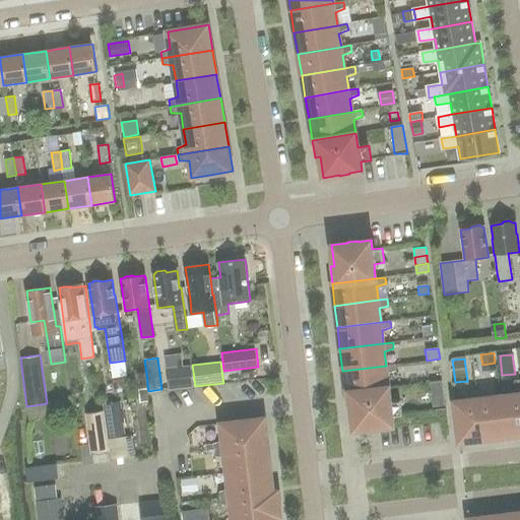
[(387,374),(396,371),(395,365),(386,366),(342,371),(345,392),(388,387),(387,374)]
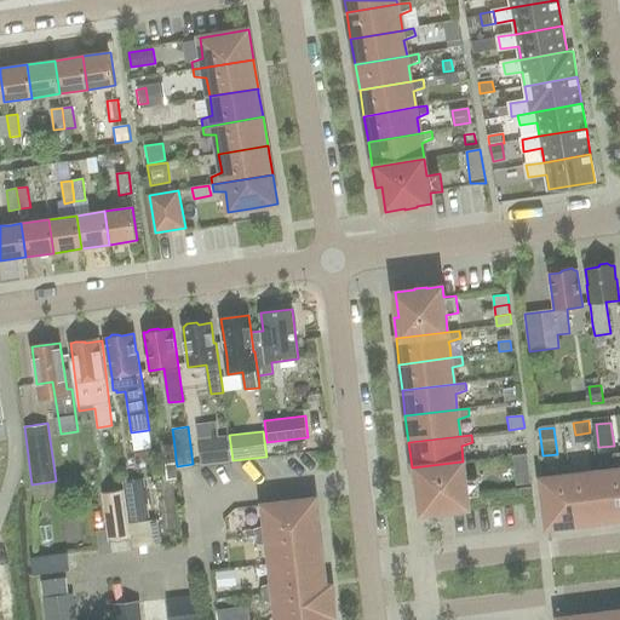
[(201,464),(204,464),(230,461),(227,436),(199,440),(201,464)]
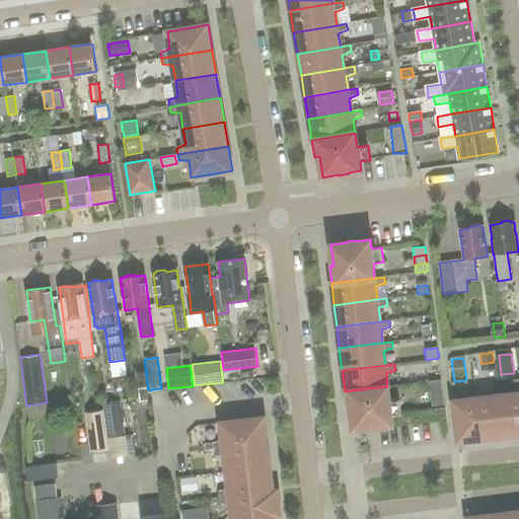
[(146,374),(138,375),(139,385),(147,384),(146,374)]
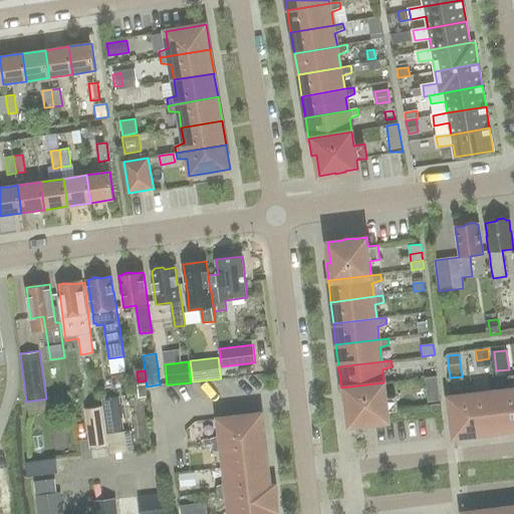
[(513,430),(513,374),(508,376),(510,391),(495,392),(500,432),(513,430)]
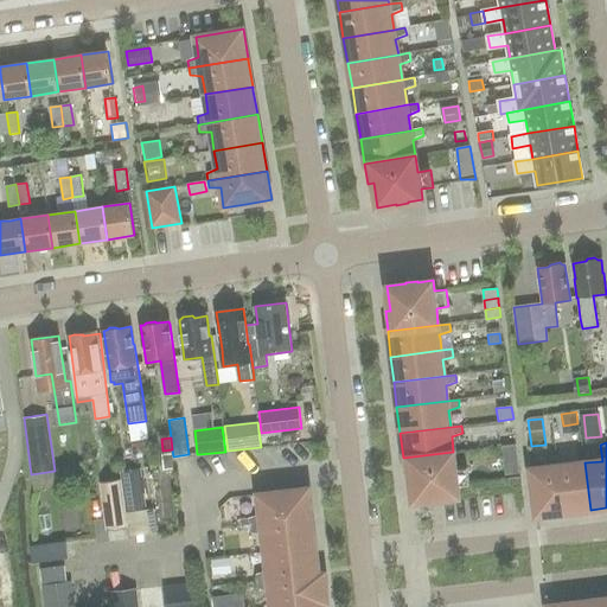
[(517,453),(516,443),(503,445),(504,455),(517,453)]
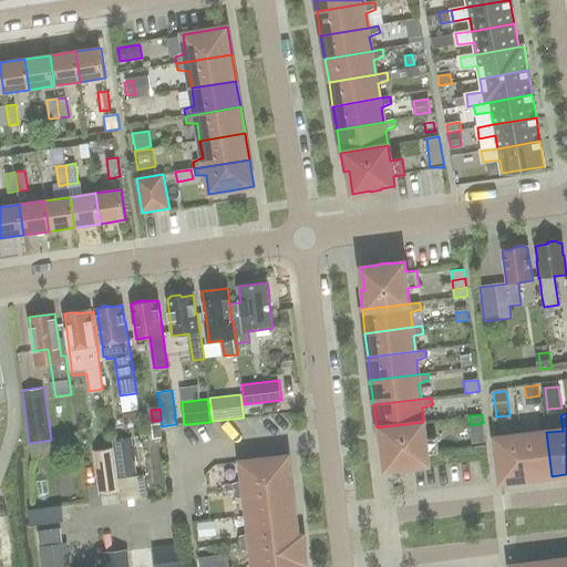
[(124,418),(125,428),(138,426),(137,415),(124,418)]
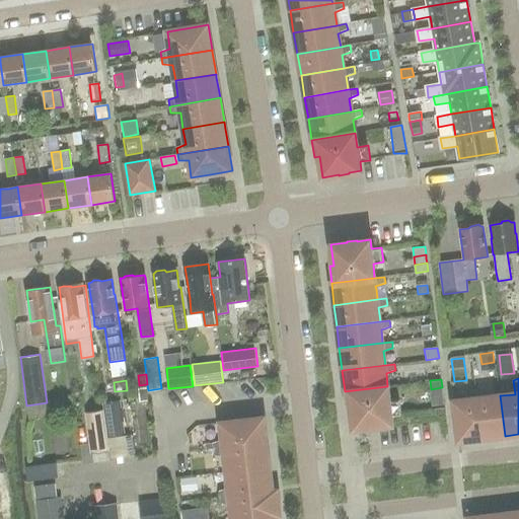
[(147,390),(146,386),(138,387),(139,400),(148,399),(147,390)]
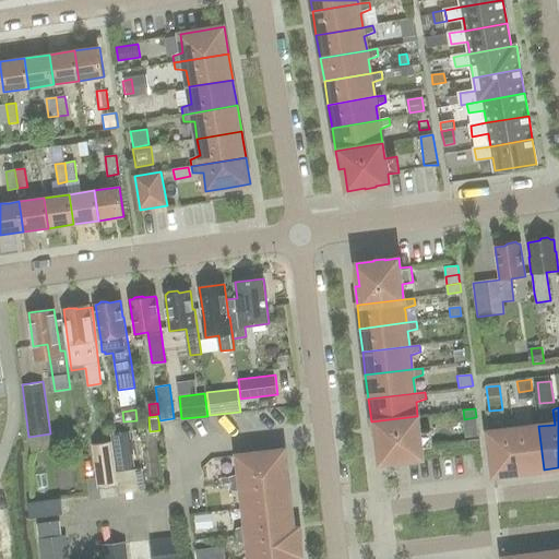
[(430,430),(419,431),(417,416),(371,421),(373,440),(378,440),(381,462),(399,460),(399,461),(408,460),(408,459),(423,458),(421,448),(432,447),(430,430)]
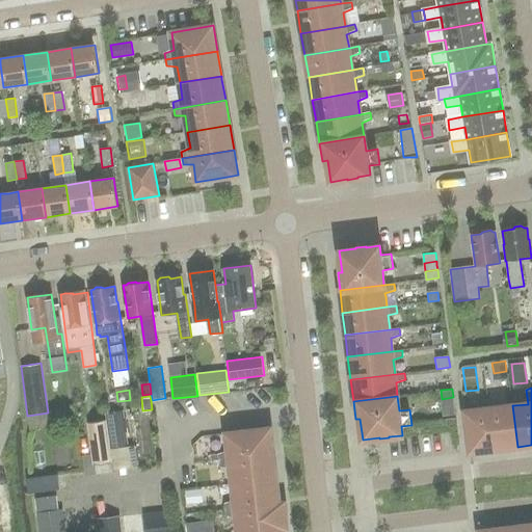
[(454,405),(453,397),(442,399),(443,407),(454,405)]
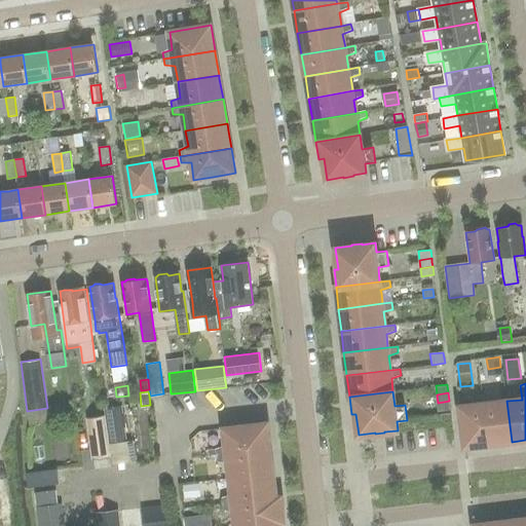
[(450,409),(449,401),(438,403),(439,410),(450,409)]
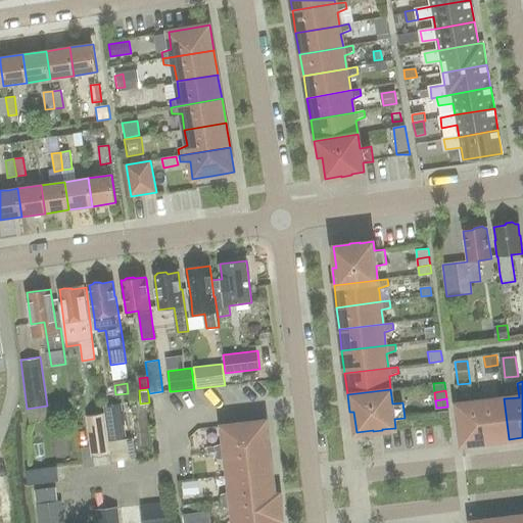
[(509,439),(504,398),(480,401),(485,442),(509,439)]
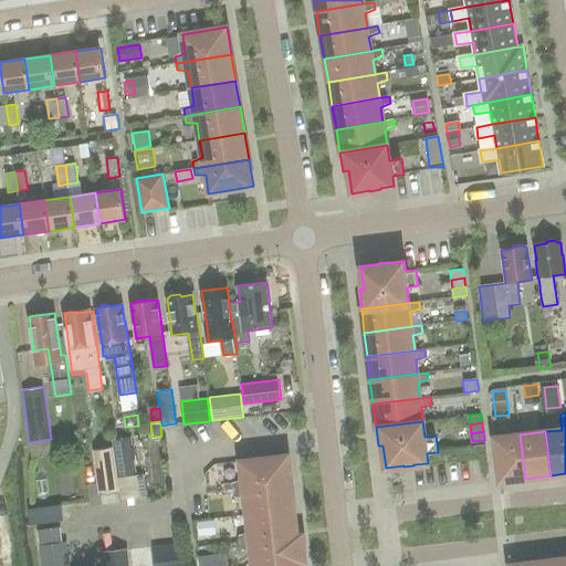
[(525,479),(520,435),(494,438),(496,458),(499,477),(500,482),(525,479)]
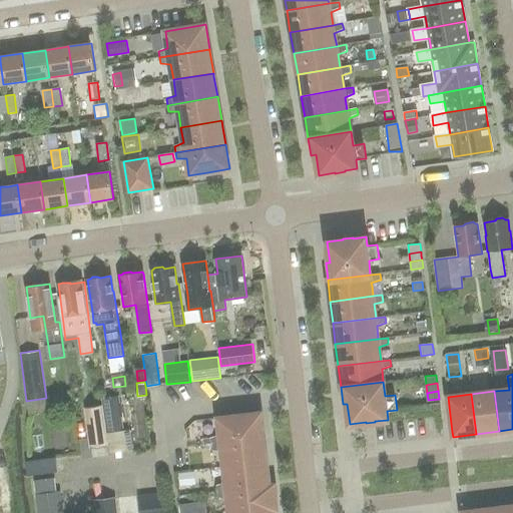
[(124,430),(119,395),(102,398),(107,432),(124,430)]
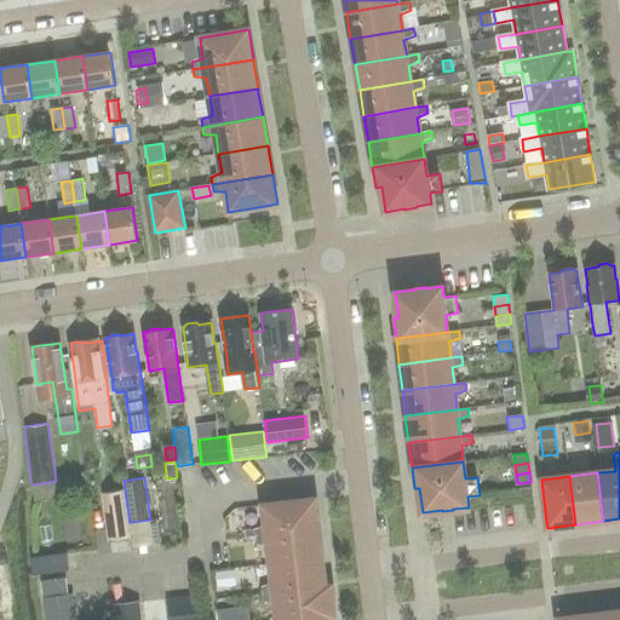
[(131,539),(124,489),(102,493),(109,541),(131,539)]
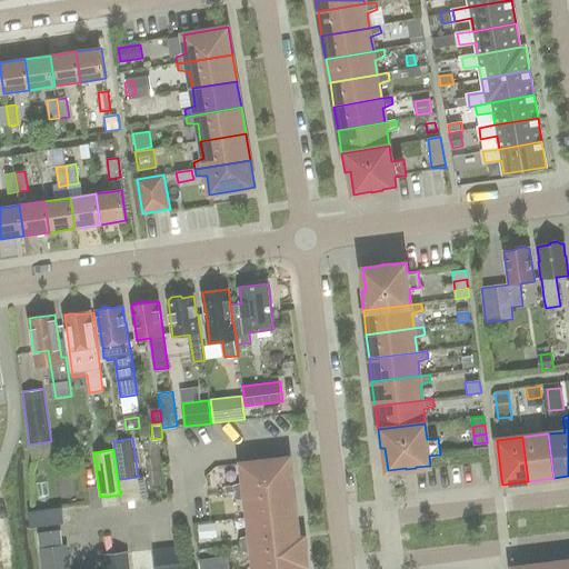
[(292,485),(289,458),(241,463),(243,482),(233,486),(235,492),(292,485)]
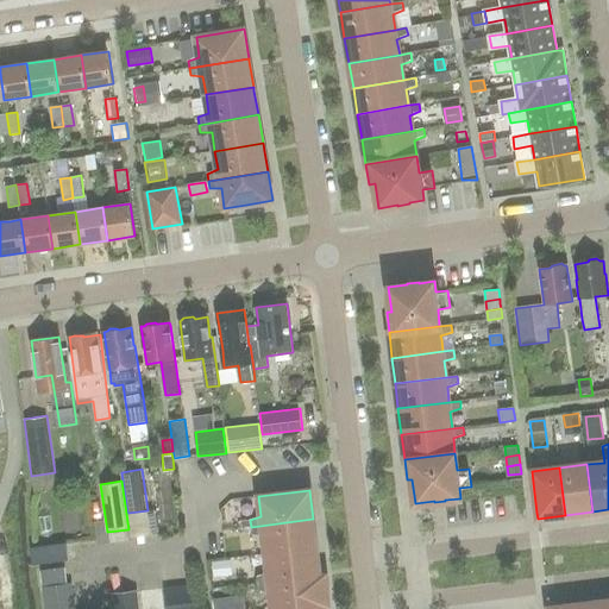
[(316,547),(314,531),(313,519),(251,527),(252,534),(263,534),(265,553),(316,547)]
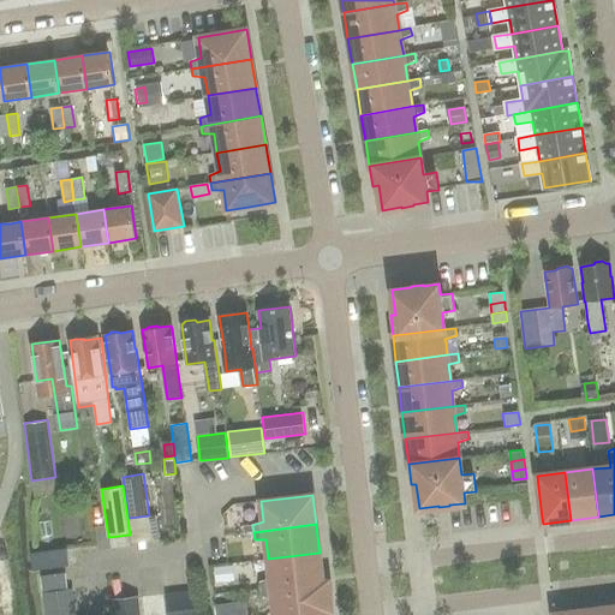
[(46,565),(77,562),(76,549),(45,551),(46,565)]
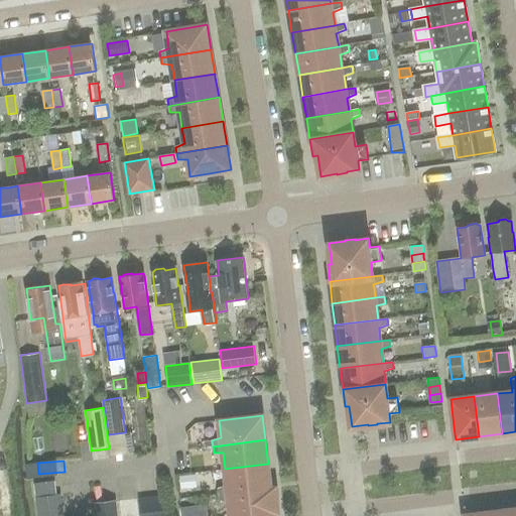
[(271,488),(269,474),(268,464),(225,469),(227,485),(218,488),(219,495),(271,488)]
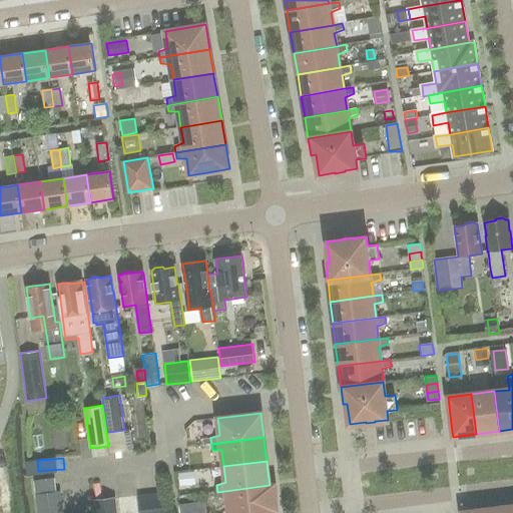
[(180,484),(193,483),(192,471),(179,473),(180,484)]
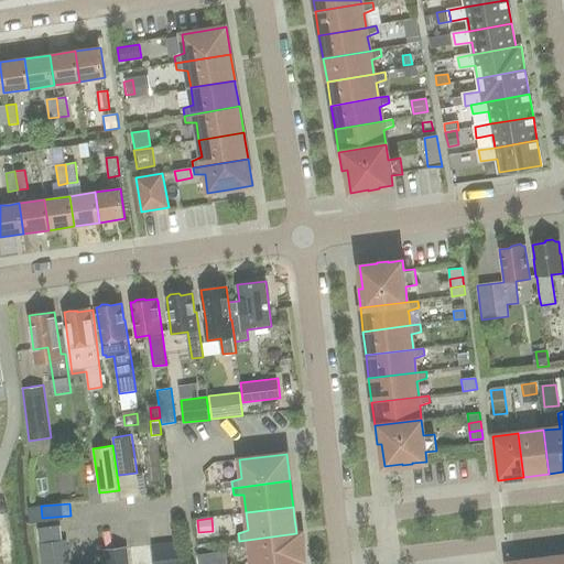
[(39,528),(40,543),(62,540),(60,525),(39,528)]
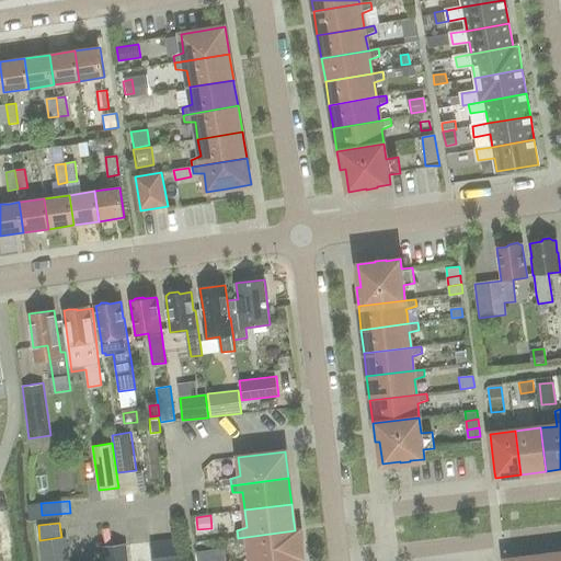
[(302,556),(301,540),(300,530),(295,530),(238,538),(238,545),(249,546),(251,560),(263,560),(298,557),(302,556)]
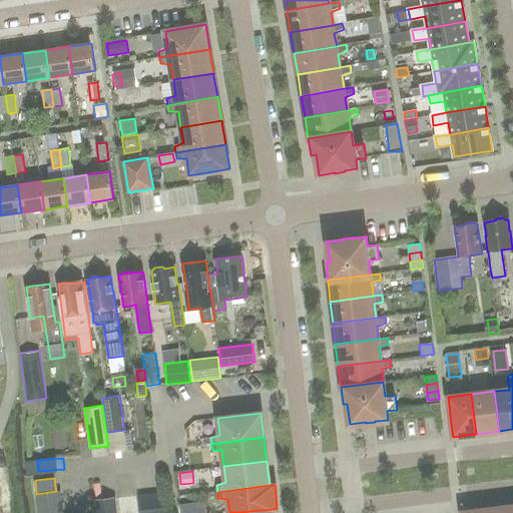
[(0,511),(0,512),(19,512),(18,488),(0,490),(0,511)]
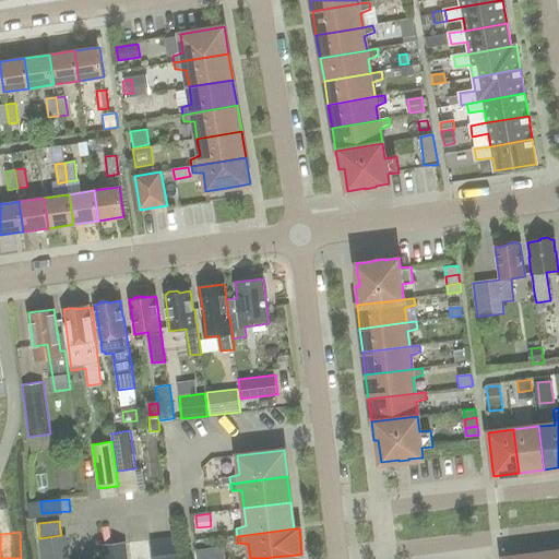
[(69,558),(67,534),(61,535),(39,538),(42,558),(69,558)]
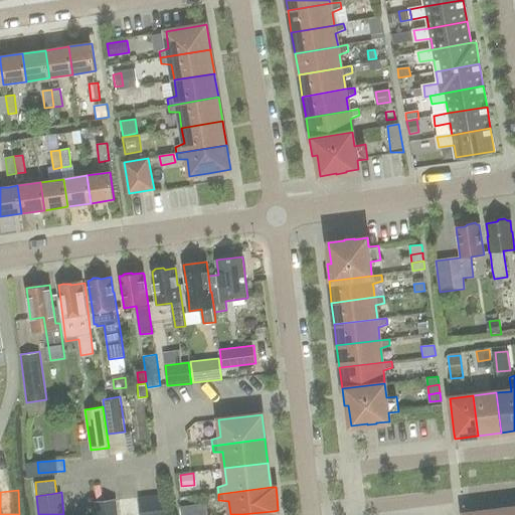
[(165,514),(163,494),(139,497),(140,514),(165,514)]
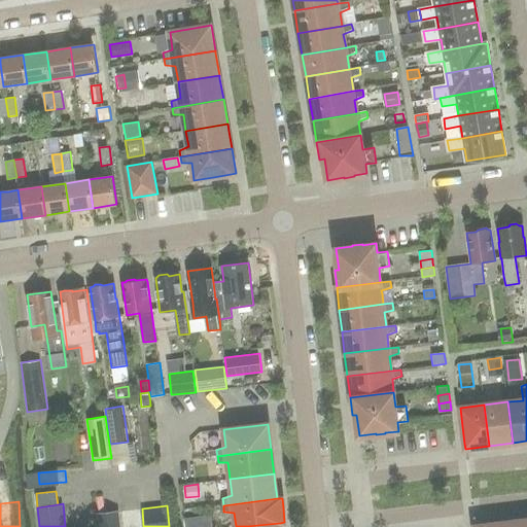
[(120,526),(119,512),(97,514),(98,526),(120,526)]
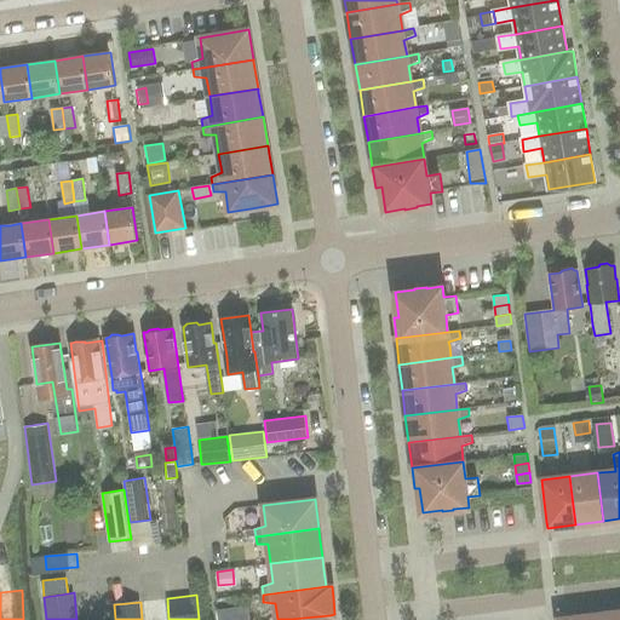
[(242,619),(242,609),(218,610),(218,619),(242,619)]
